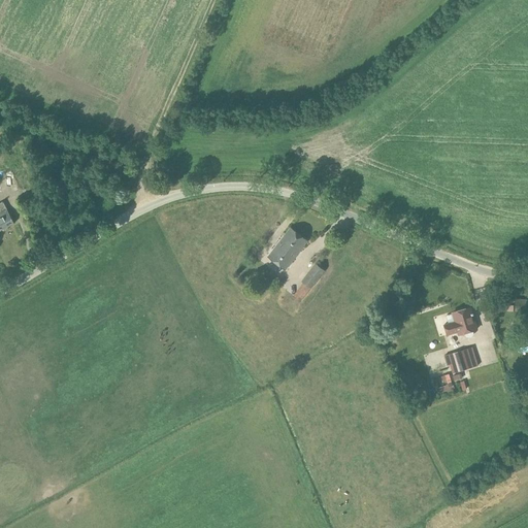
[(0,231),(14,224),(6,209),(3,202),(0,203),(0,231)]
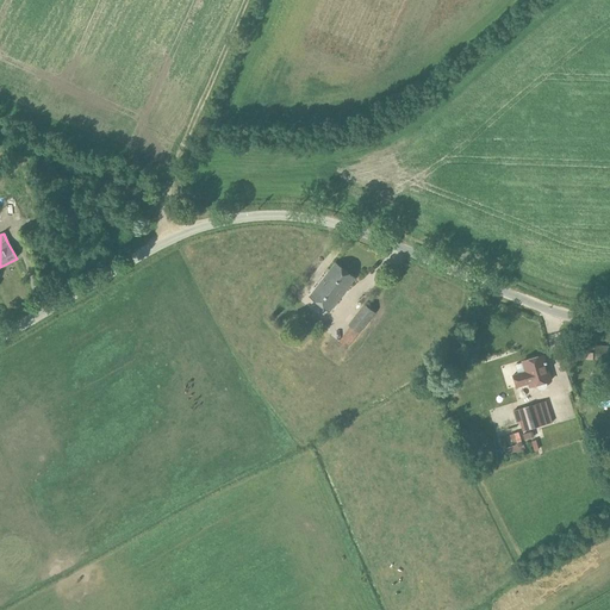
[(311,296),(330,311),(354,279),(335,263),(311,296)]
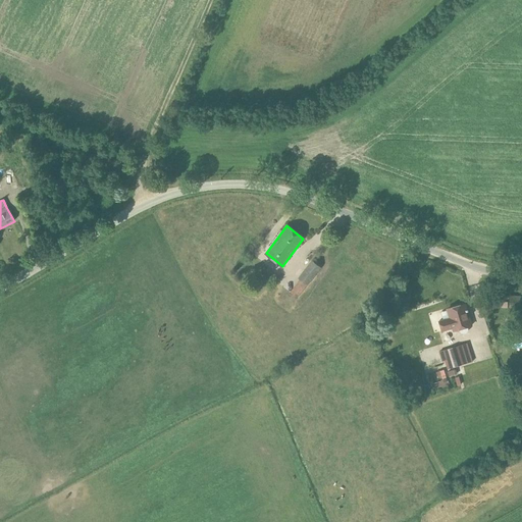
[(307,284),(308,285),(321,268),(312,261),(298,278),(300,279),(290,293),(297,299),(307,284)]
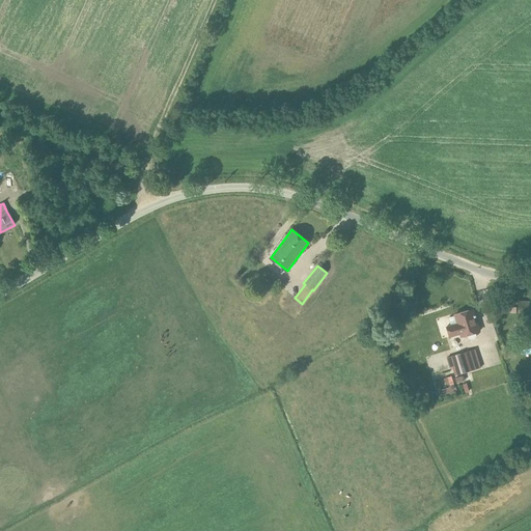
[(518,314),(530,314),(530,301),(518,301),(518,314)]
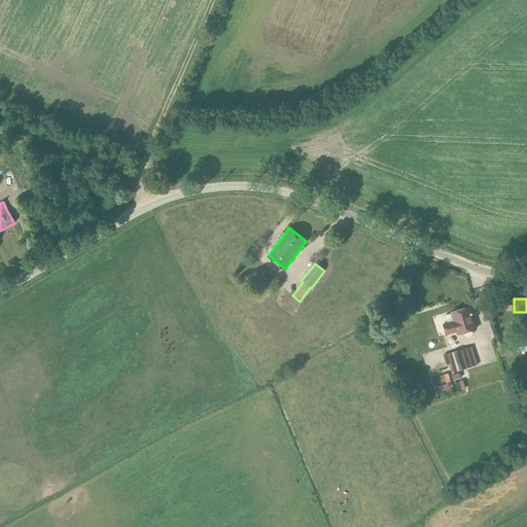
[(457,334),(477,328),(469,307),(450,313),(453,321),(444,324),(447,335),(457,331),(457,334)]
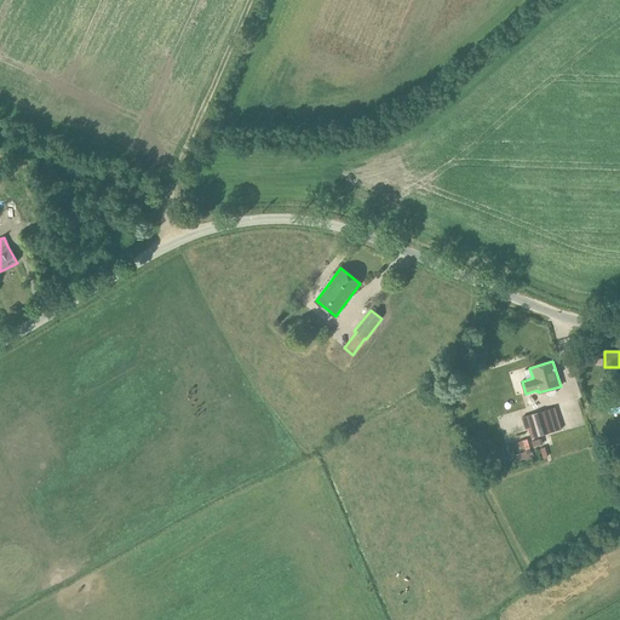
[(534,426),(538,436),(561,430),(555,407),(530,414),(532,415),(521,418),(524,429),(534,426)]
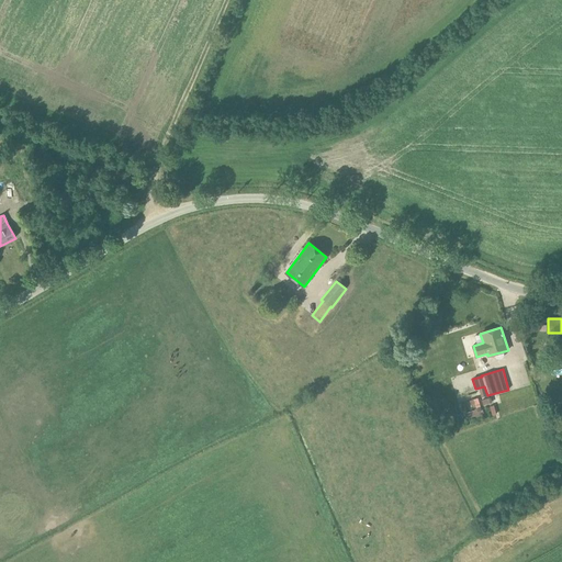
[(551,409),(561,407),(561,395),(550,398),(551,409)]
